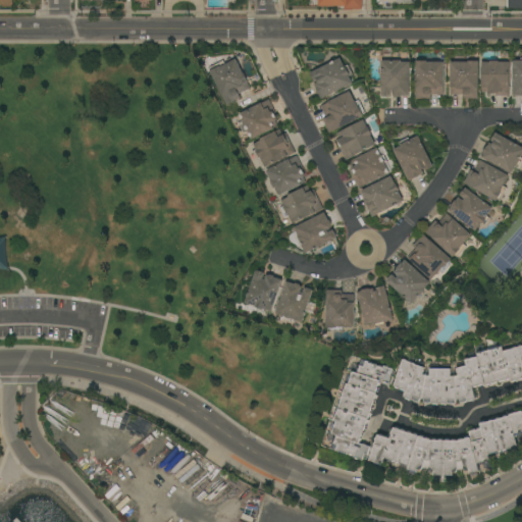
[(318,6),(318,0),(362,0),(362,9),(344,9),(344,6),(318,6)]
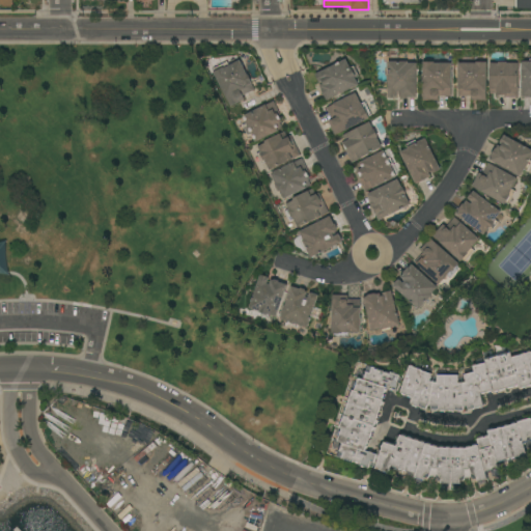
[(530,0),(530,8),(516,8),(516,7),(514,7),(514,0),(530,0)]
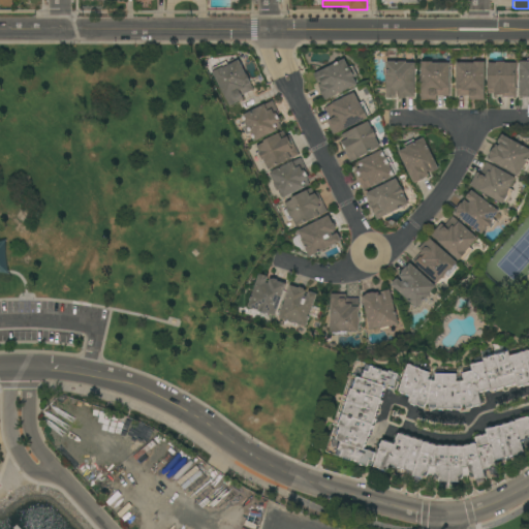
[(344,59),(349,68),(354,65),(360,74),(353,78),(358,84),(325,100),(318,86),(322,84),(321,81),(318,83),(314,74),(344,59)]
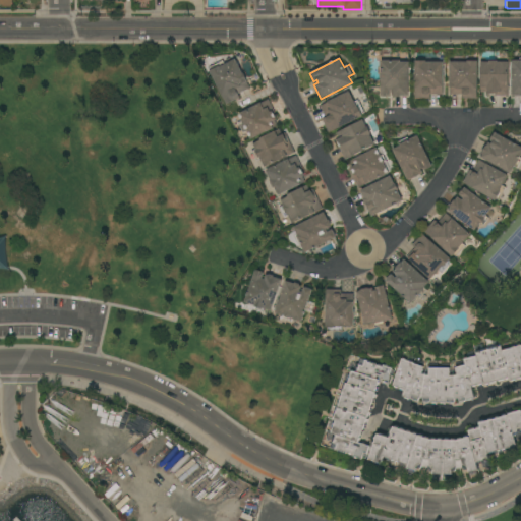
[(512,60),(520,60),(520,58),(520,96),(512,96),(512,60)]
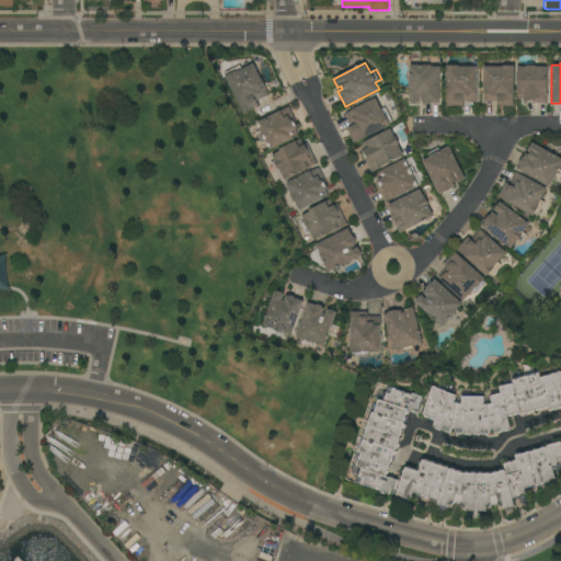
[(226,77),(228,76),(227,72),(240,66),(242,69),(253,64),(262,79),(266,86),(265,87),(270,94),(256,101),(259,105),(244,113),(226,77)]
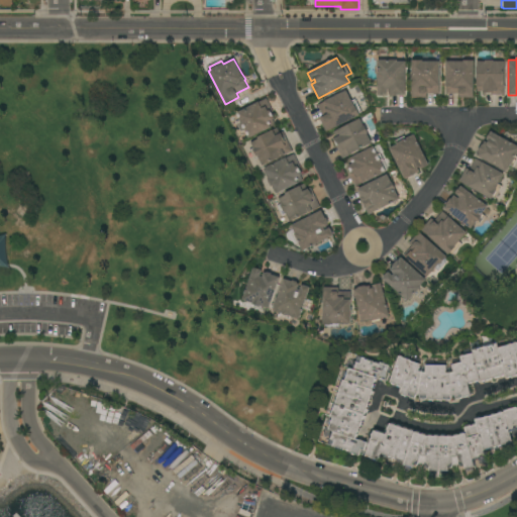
[(378,61),(397,61),(397,62),(406,62),(406,95),(397,95),(396,96),(392,96),(391,95),(390,95),(390,93),(387,93),(387,96),(378,96),(378,61)]
